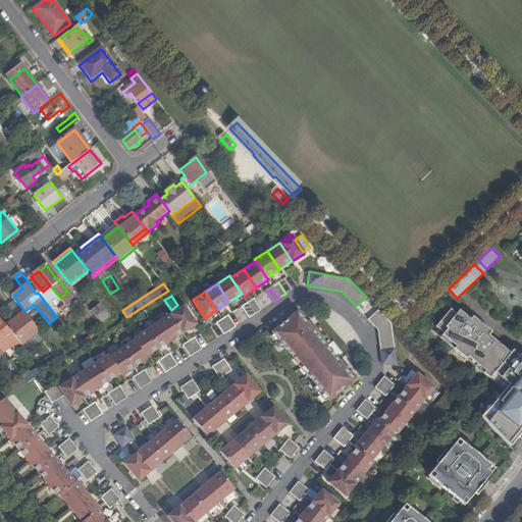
[(254,299),(248,303),(254,313),(260,309),(254,299)]
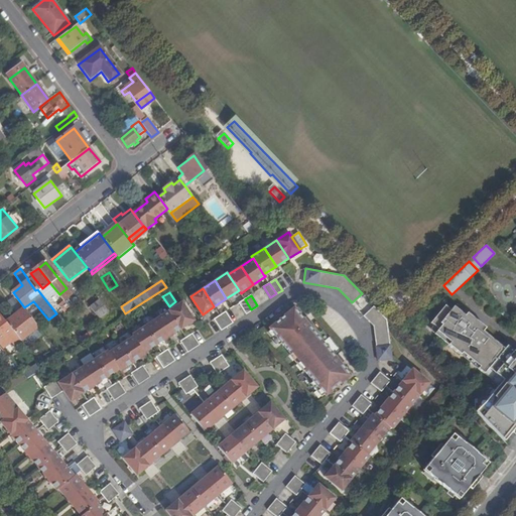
[(245,299),(238,303),(245,313),(251,309),(245,299)]
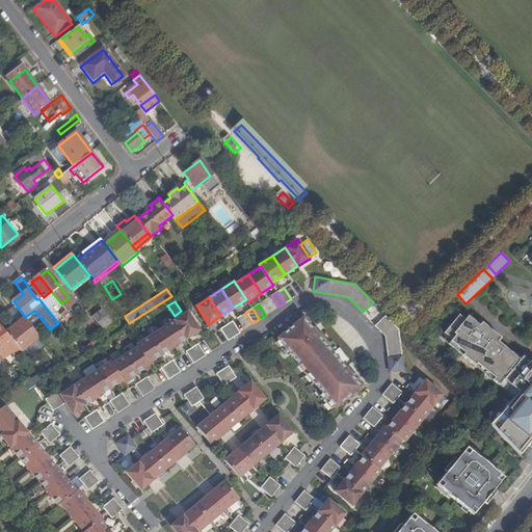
[(111,321),(104,312),(97,317),(103,326),(111,321)]
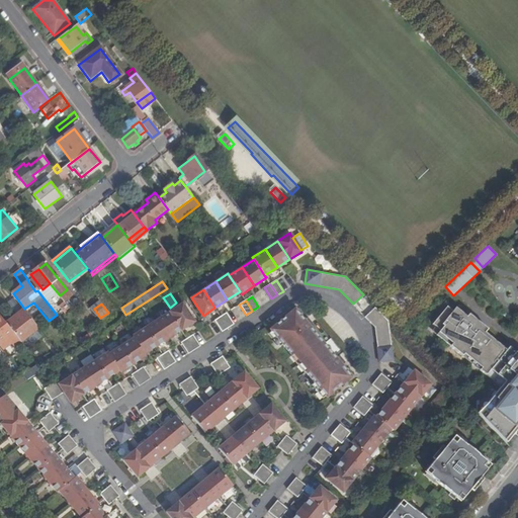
[(182,304),(170,312),(182,330),(193,322),(182,304)]
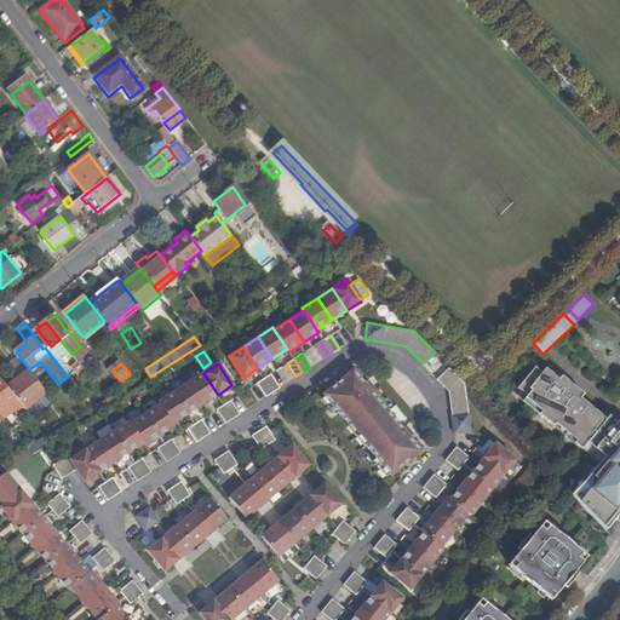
[(449,391),(454,432),(471,430),(465,384),(448,367),(436,378),(449,391)]
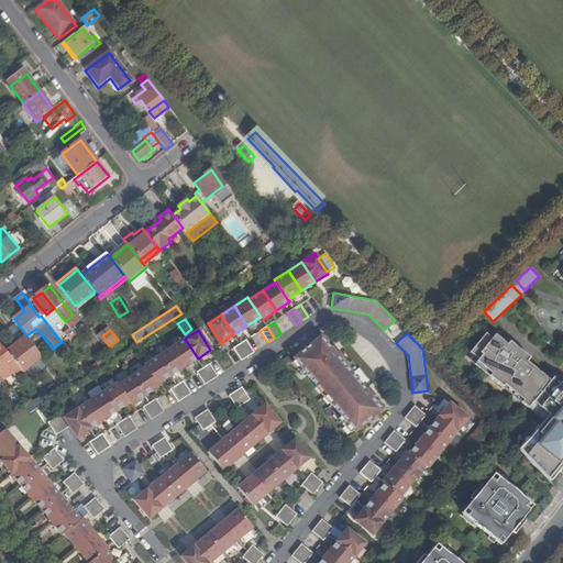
[(518,449),(550,481),(562,464),(562,384),(553,377),(550,381),(527,362),(529,357),(509,342),(507,344),(494,334),(492,339),(485,333),(470,353),(473,355),(477,360),(474,364),(503,387),(504,385),(522,400),(521,403),(528,408),(532,401),(549,415),(544,421),(530,439),(518,449)]
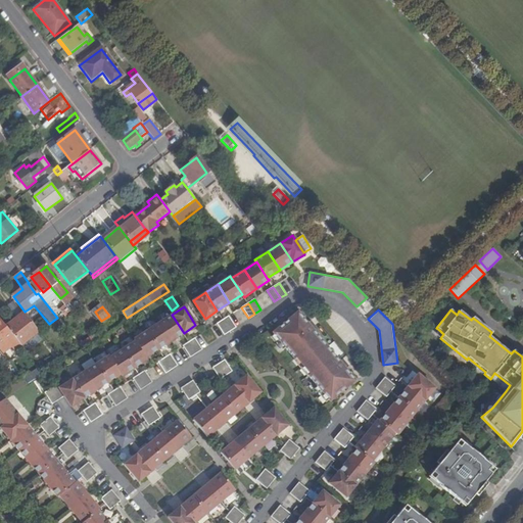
[(307,374),(330,400),(354,380),(346,369),(345,368),(340,362),(313,329),(307,323),(306,322),(297,311),(273,331),(294,359),(296,357),(310,372),(307,374)]
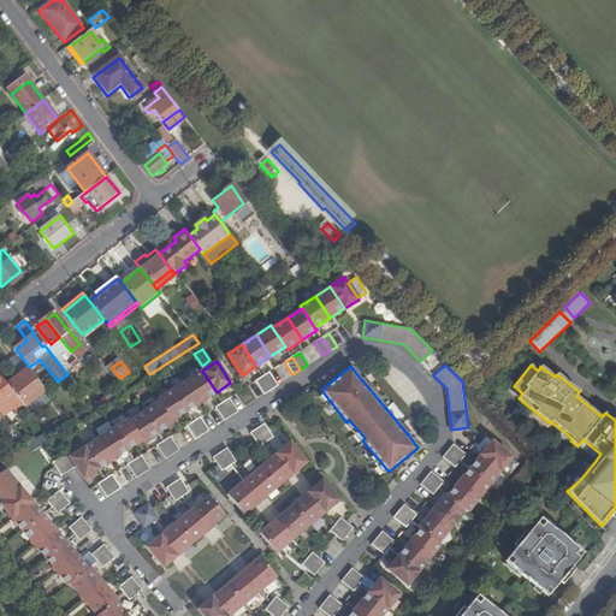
[(24,407),(46,391),(28,368),(7,385),(23,404),(24,407)]
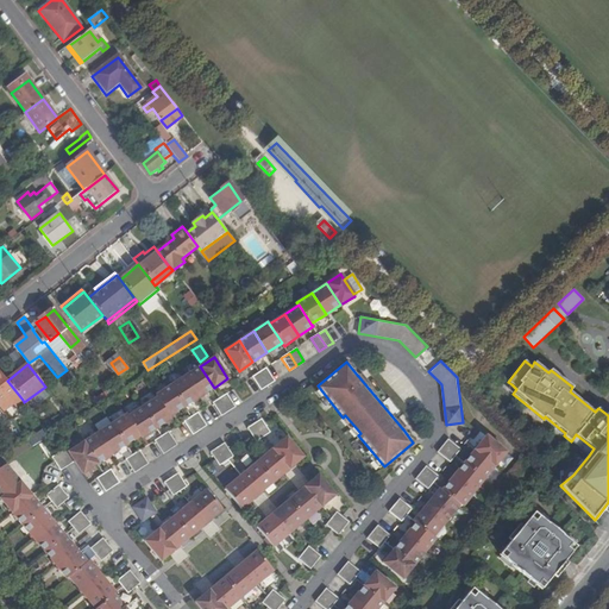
[(200,366),(184,376),(199,397),(214,388),(200,366)]
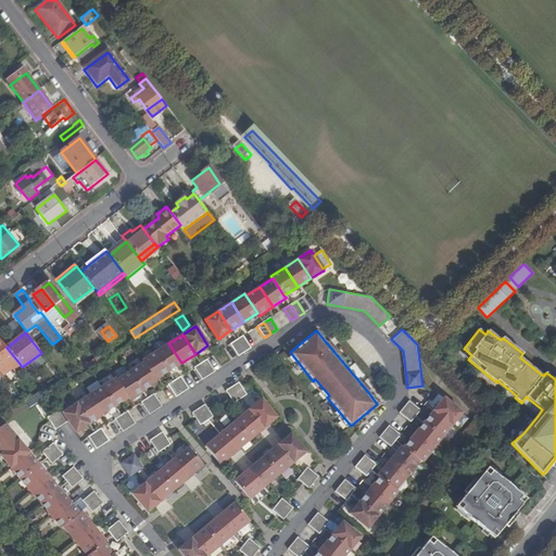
[(243,336),(237,340),(244,351),(251,346),(243,336)]
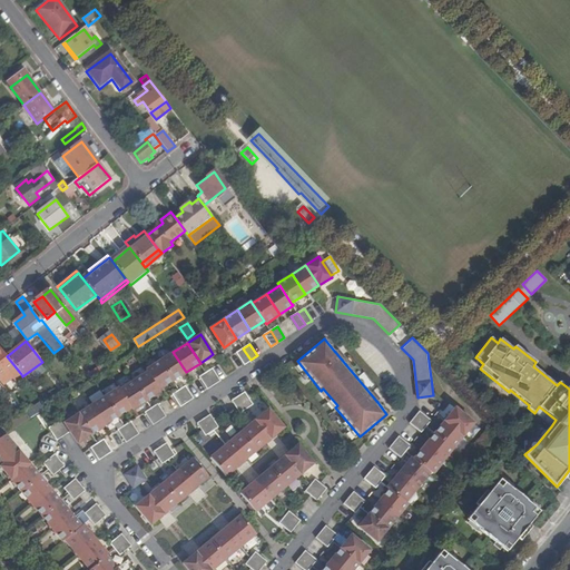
[(0,381),(9,374),(13,380),(21,374),(7,356),(0,347),(0,381)]
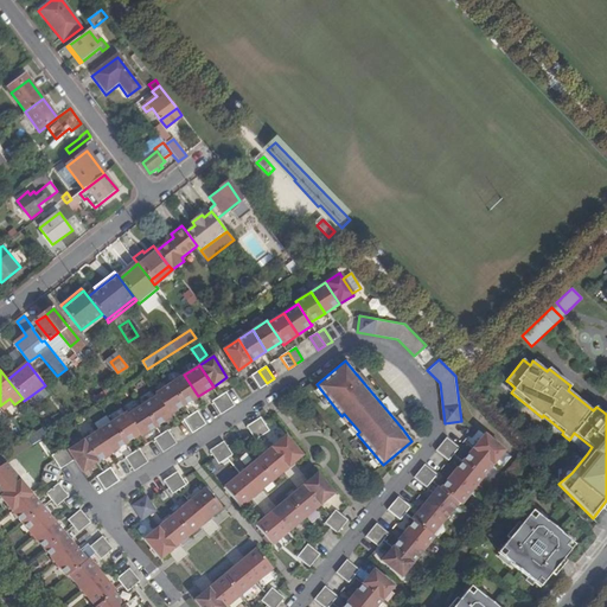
[(259,371),(251,376),(260,388),(267,383),(259,371)]
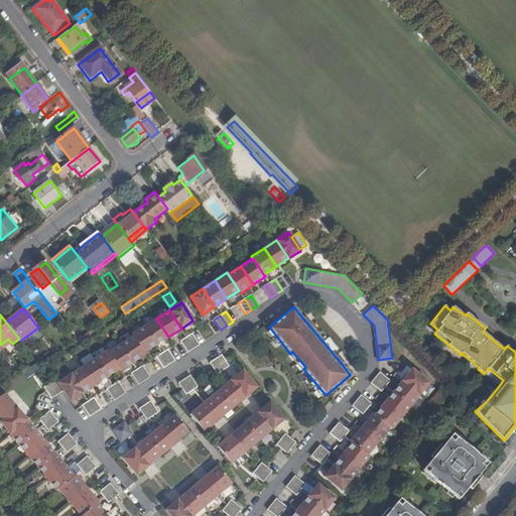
[(307,316),(303,318),(308,325),(312,323),(307,316)]
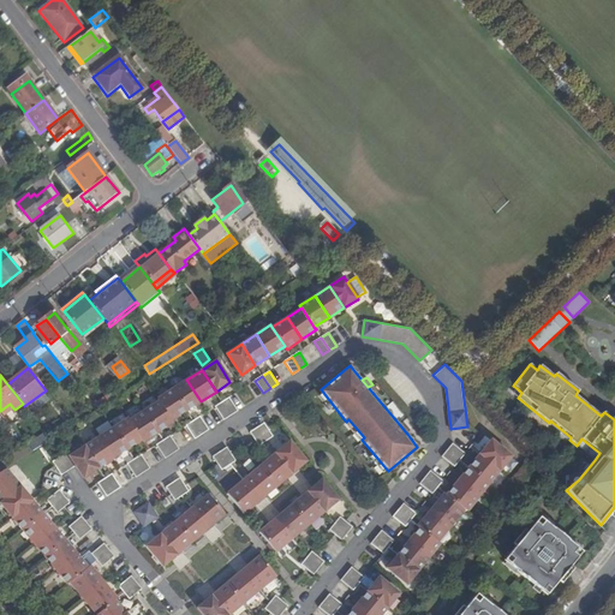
[(186,380),(173,389),(187,411),(201,401),(186,380)]
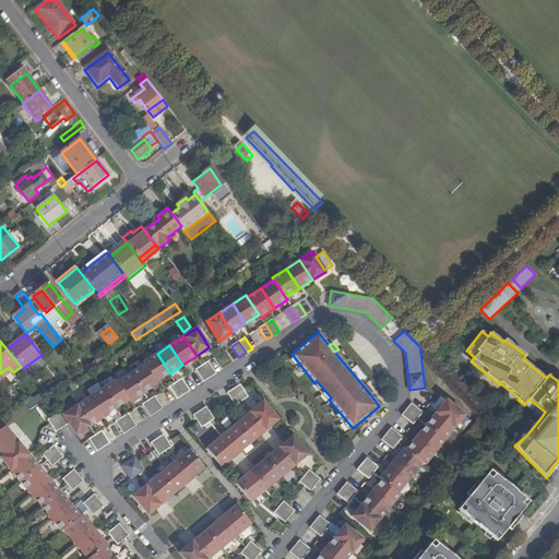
[(157,354),(143,363),(145,365),(156,382),(170,373),(157,354)]
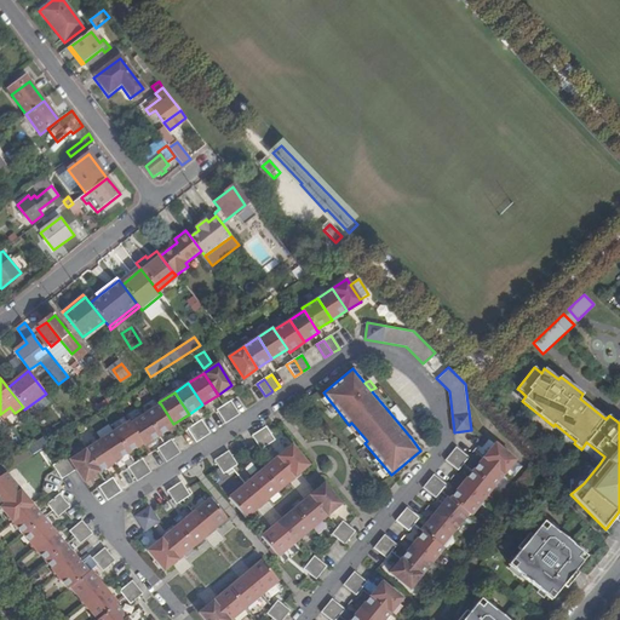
[(231,400),(224,405),(233,418),(240,413),(231,400)]
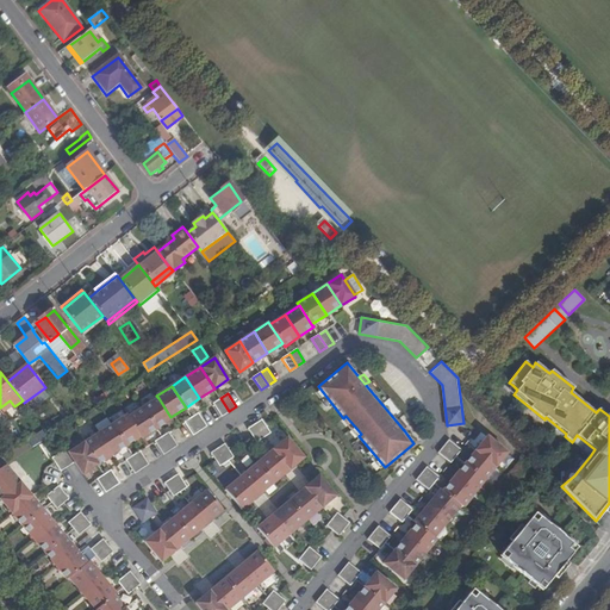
[(159,398),(143,408),(157,430),(173,421),(170,417),(159,398)]
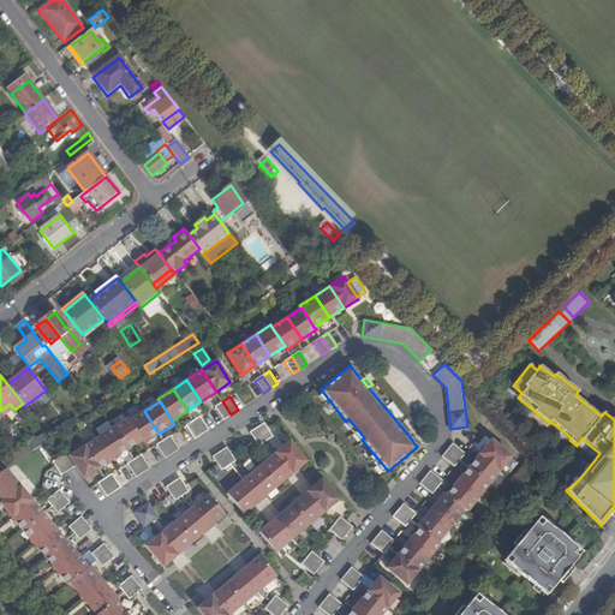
[(222,401),(214,406),(224,419),(231,415),(222,401)]
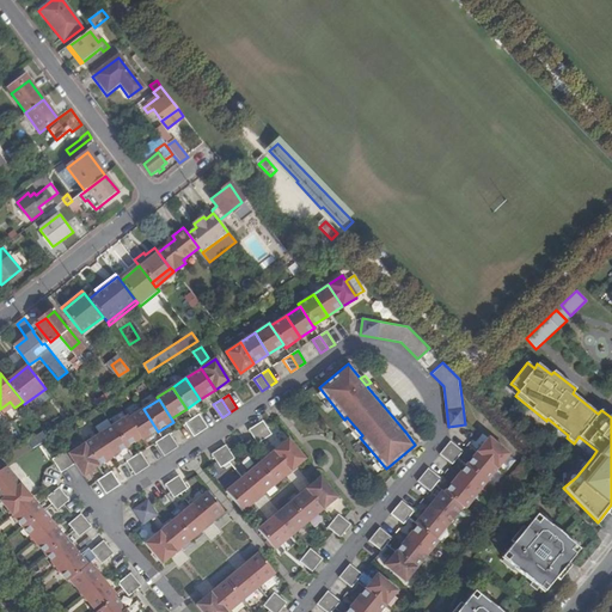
[(144,441),(158,432),(144,409),(129,418),(141,438),(144,441)]
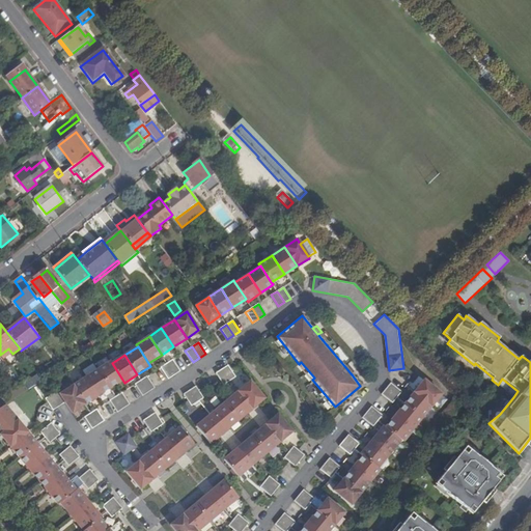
[(172,360),(167,363),(174,373),(179,370),(172,360)]
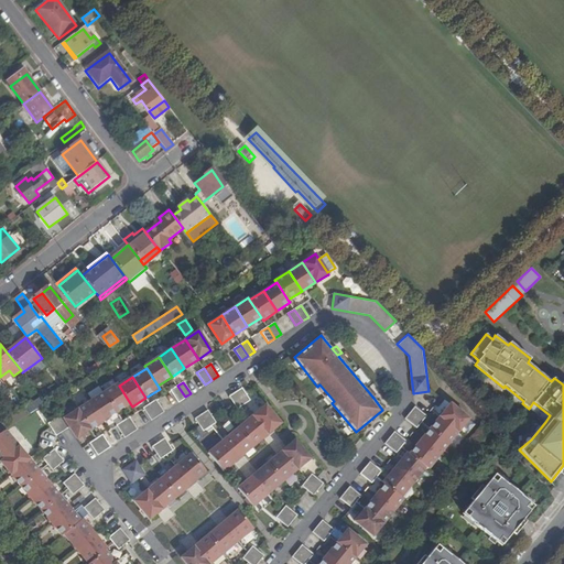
[(118,384),(105,392),(117,412),(130,403),(119,386),(118,384)]
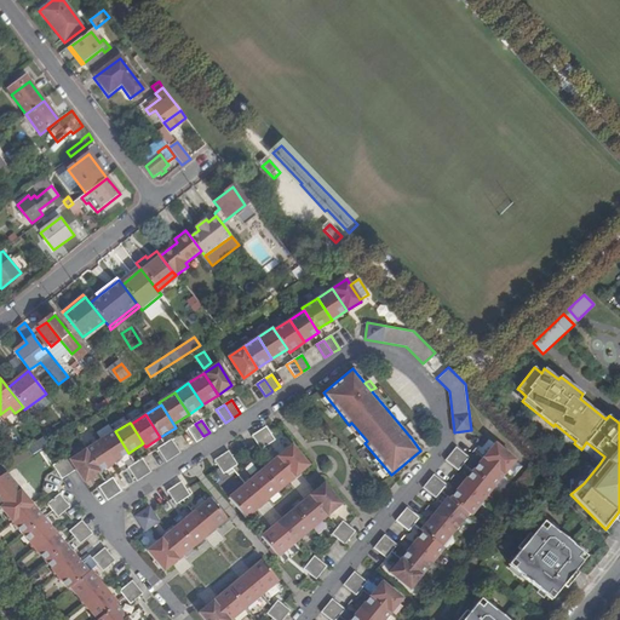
[(195,424),(187,429),(195,442),(204,436),(195,424)]
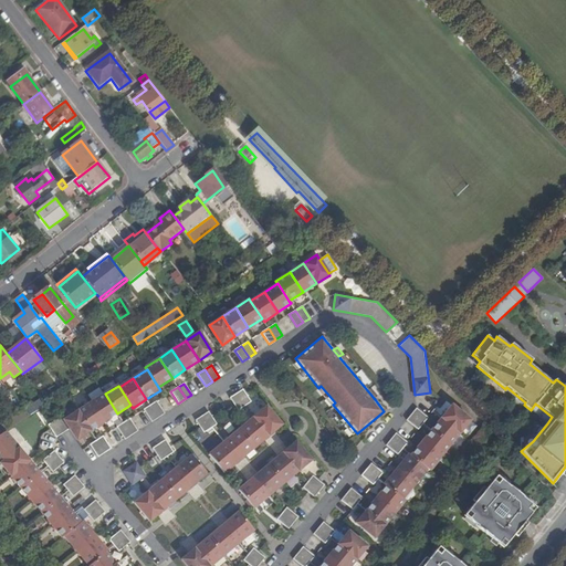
[(506,387),(505,389),(524,405),(525,402),(506,387)]
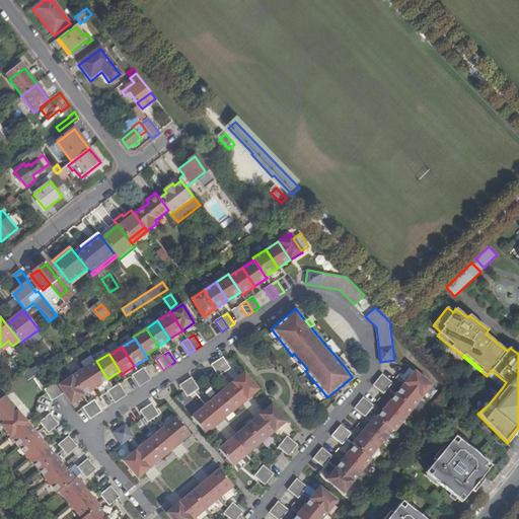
[(230,367),(227,362),(223,357),(217,360),(224,371),(230,367)]
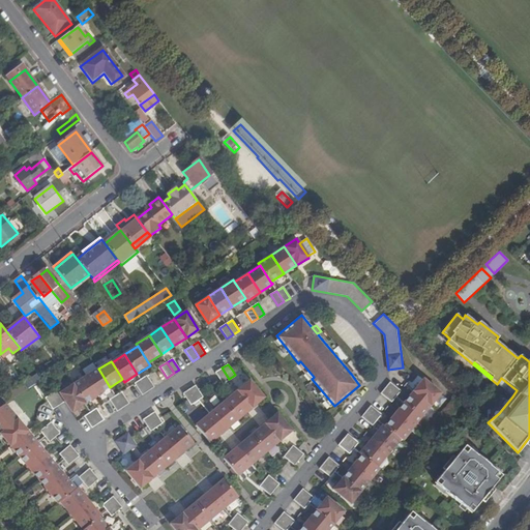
[(223,383),(229,379),(222,367),(215,372),(219,378),(223,383)]
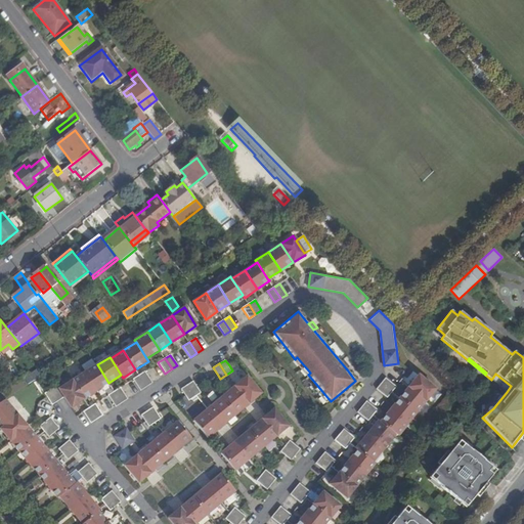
[(97,364),(85,373),(96,391),(108,383),(97,364)]
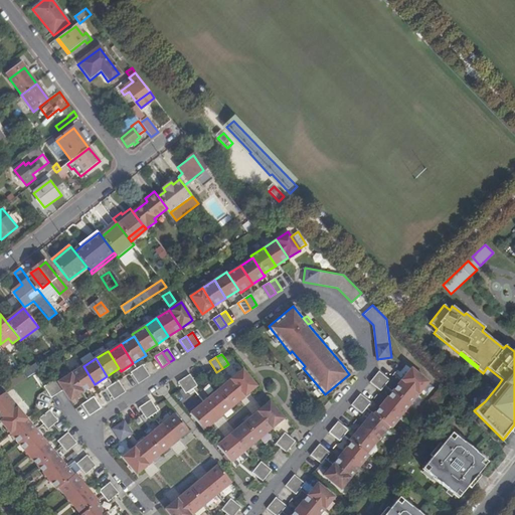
[(143,365),(137,369),(144,379),(150,375),(143,365)]
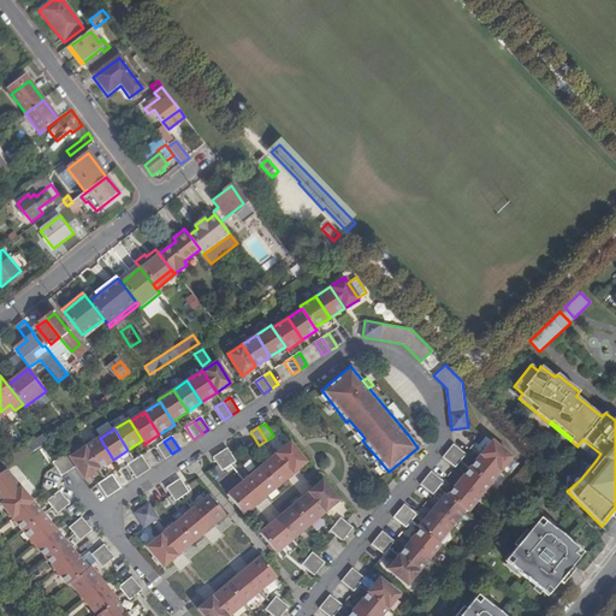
[(100,438),(84,448),(99,469),(113,460),(100,438)]
